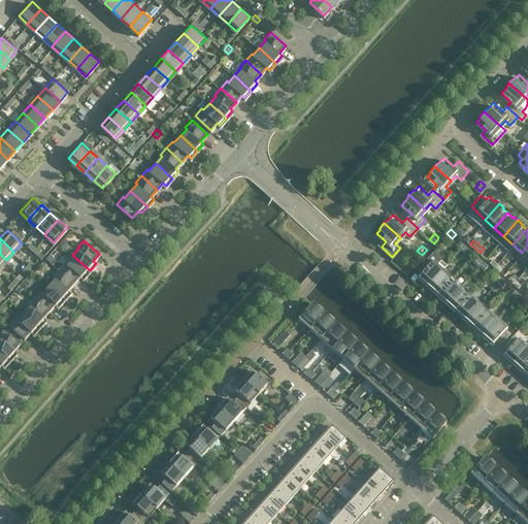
[(443,265),(438,261),(441,258),(441,254),(434,248),(417,267),(421,271),(418,274),(422,277),(423,280),(427,285),(443,265)]
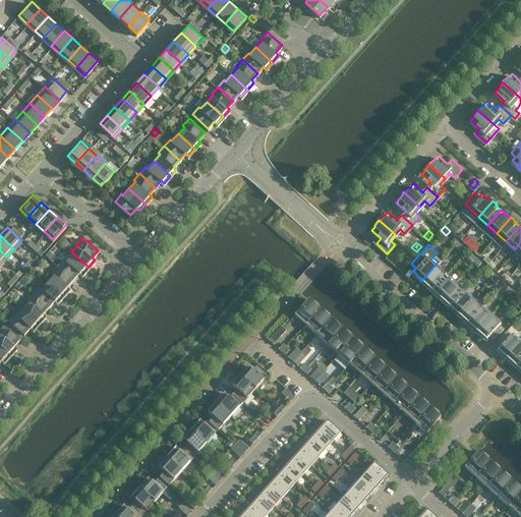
[(64,257),(58,265),(73,278),(79,272),(81,274),(89,267),(71,251),(65,259),(64,257)]
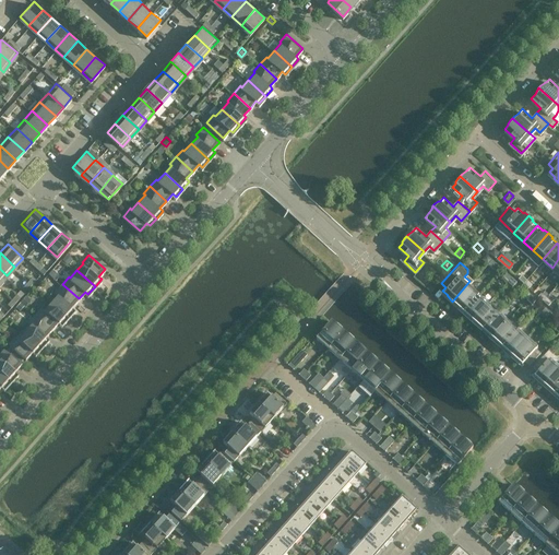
[(470,281),(452,302),(455,304),(459,305),(463,308),(478,291),(475,288),(476,287),(470,281)]
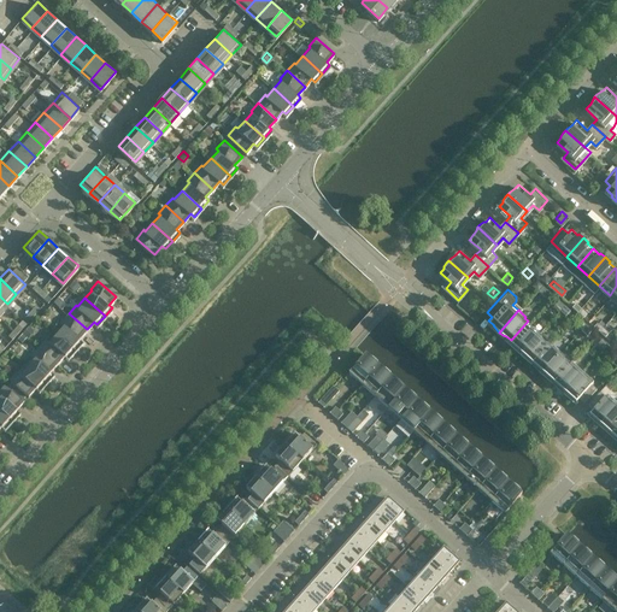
[(63,323),(56,330),(76,348),(83,340),(80,337),(87,329),(69,313),(62,321),(63,323)]
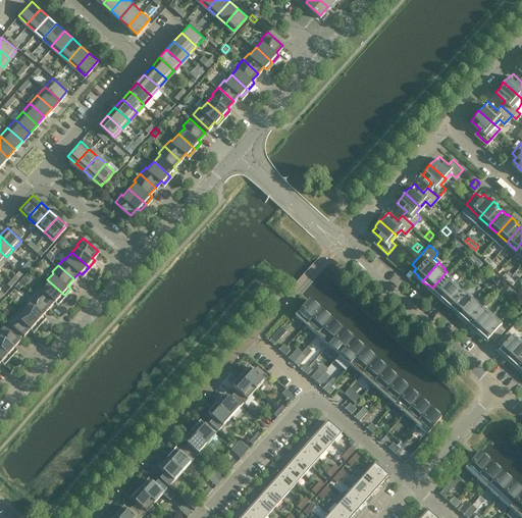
[(491,276),(496,272),(490,268),(486,272),(491,276)]
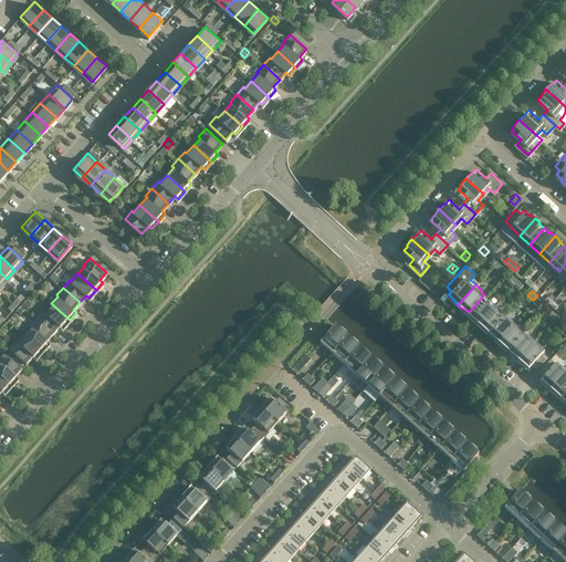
[(484,294),(469,312),(472,315),(475,321),(477,323),(495,302),(489,297),(488,298),(484,294)]
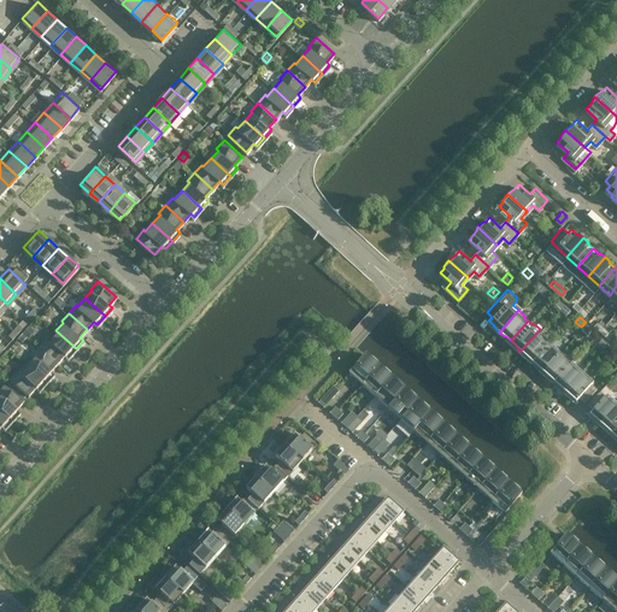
[(587,333),(592,327),(586,322),(581,327),(587,333)]
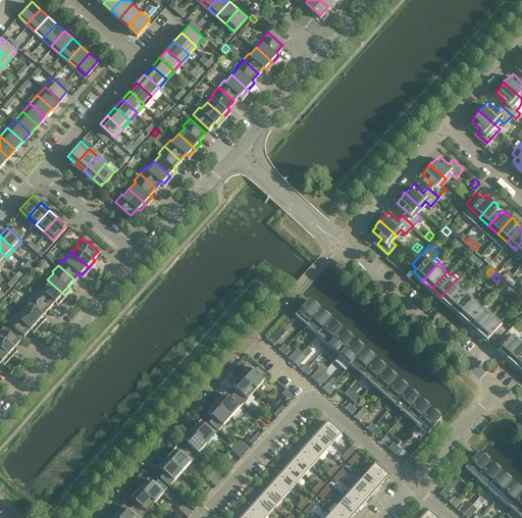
[(457,278),(439,298),(441,299),(447,302),(450,304),(465,288),(462,286),(463,285),(457,278)]
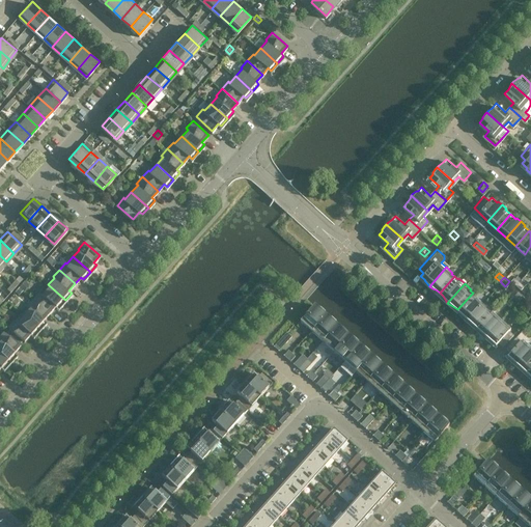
[(40,290),(34,298),(50,311),(56,305),(58,307),(65,300),(48,284),(42,292),(40,290)]
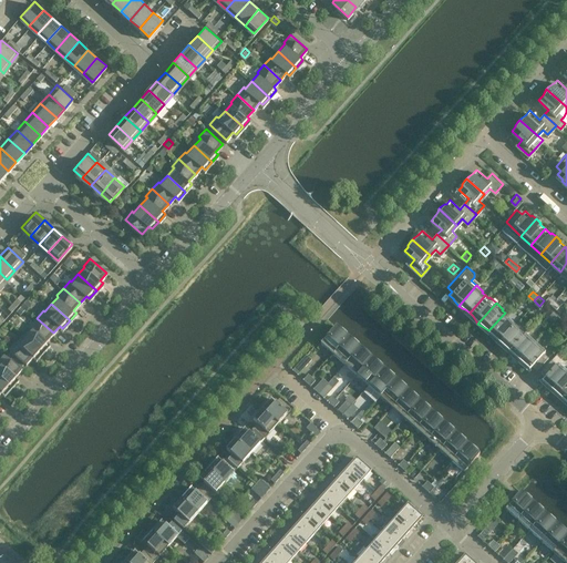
[(558,314),(553,308),(548,314),(554,318),(558,314)]
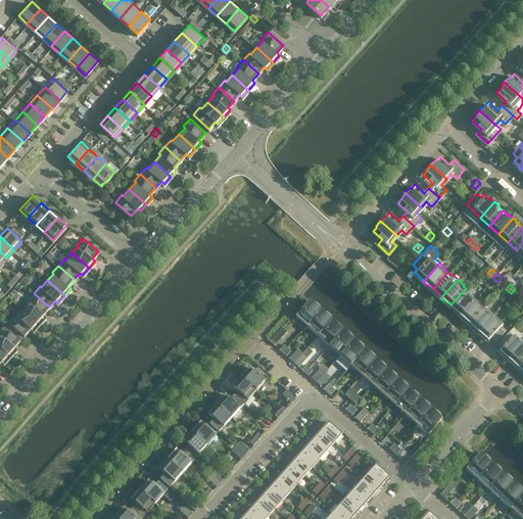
[(466,288),(450,304),(455,309),(457,312),(459,315),(476,295),(470,290),(469,291),(466,288)]
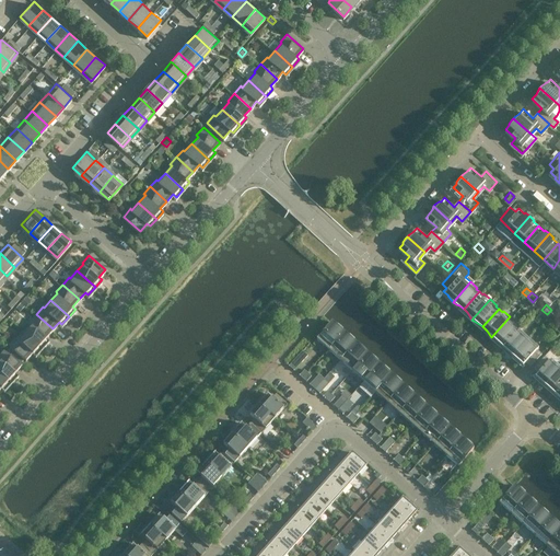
[(31,322),(24,329),(42,346),(49,338),(46,335),(53,328),(36,314),(30,321),(31,322)]
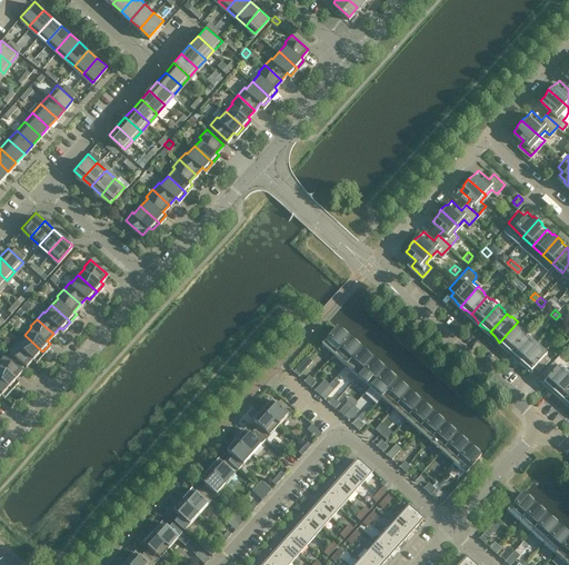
[(518,321),(499,343),(502,345),(507,347),(510,350),(527,331),(523,329),(525,328),(518,321)]
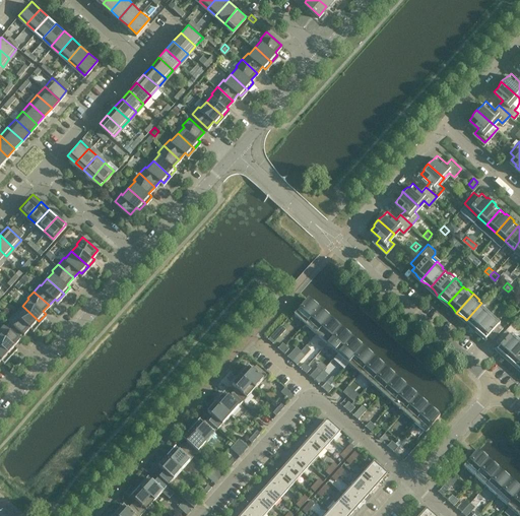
[(294,311),(305,321),(319,306),(308,296),(294,311)]
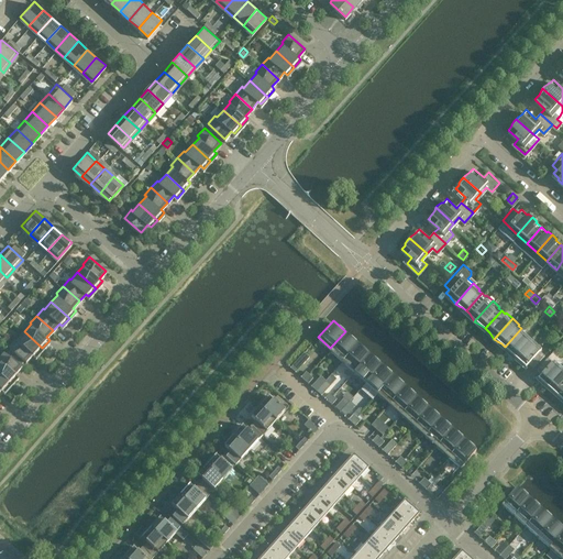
[(521,328),(505,347),(509,350),(511,354),(514,357),(532,336),(526,330),(525,331),(521,328)]
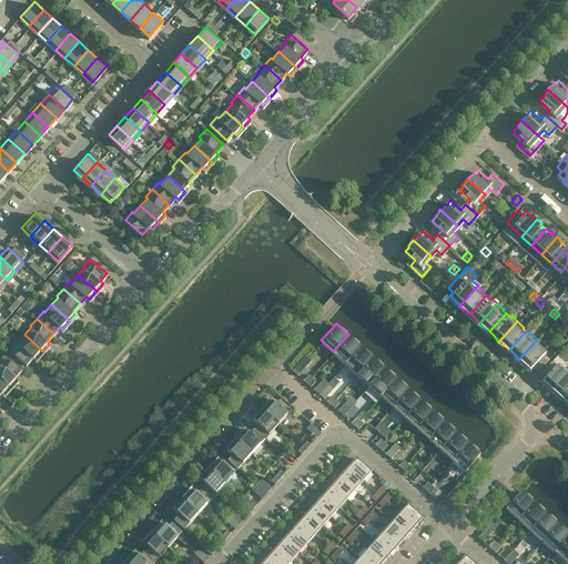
[(17,341),(9,349),(8,351),(22,364),(24,362),(26,363),(33,355),(36,359),(42,351),(24,334),(18,342),(17,341)]
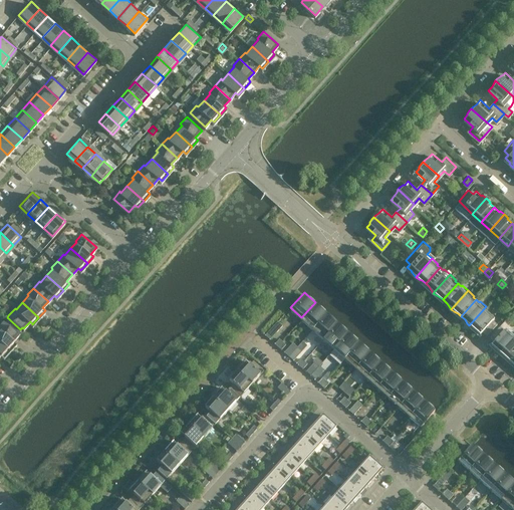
[(315,302),(301,317),(312,327),(326,312),(315,302)]
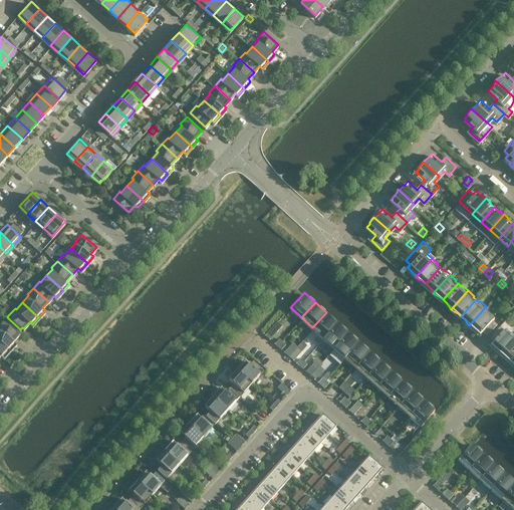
[(486,306),(469,325),(473,327),(476,329),(479,332),(482,329),(487,333),(497,321),(493,317),(494,316),(491,313),(491,312),(486,306)]
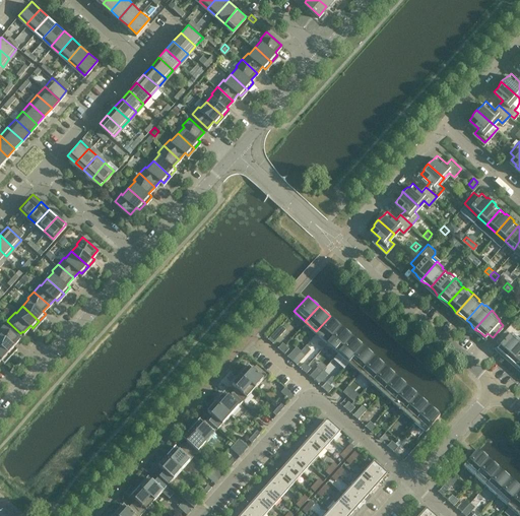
[(330,316),(316,331),(327,341),(340,325),(330,316)]
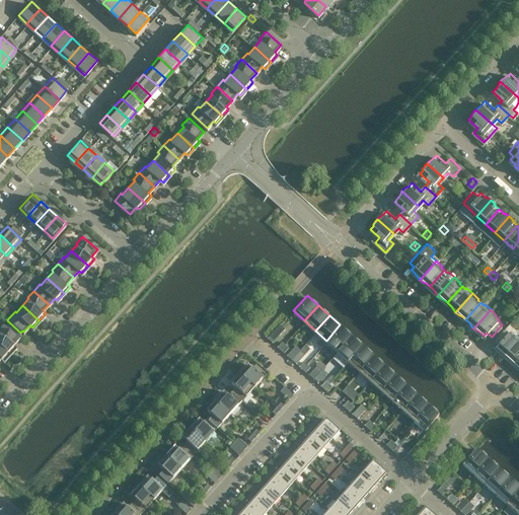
[(0,343),(10,352),(16,345),(14,343),(20,336),(18,335),(20,333),(7,320),(0,327),(0,343)]
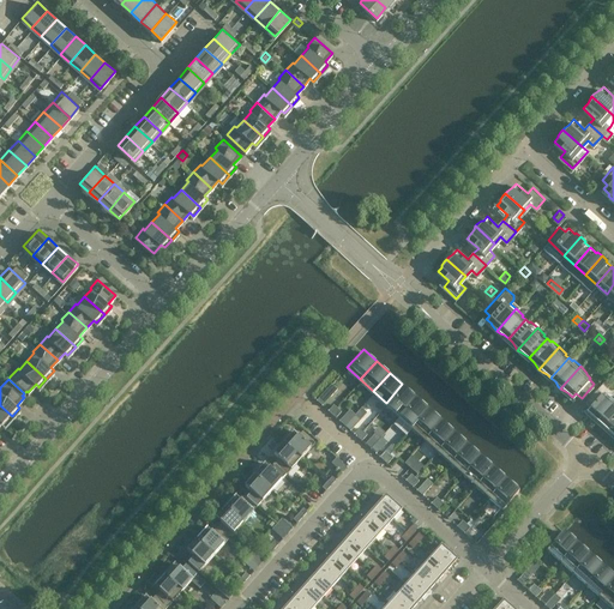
[(402,384),(386,403),(398,414),(415,396),(402,384)]
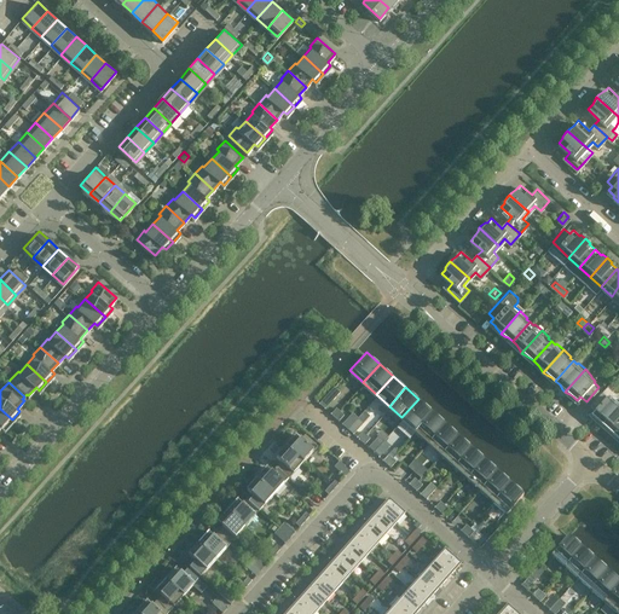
[(330,389),(319,400),(324,405),(335,394),(330,389)]
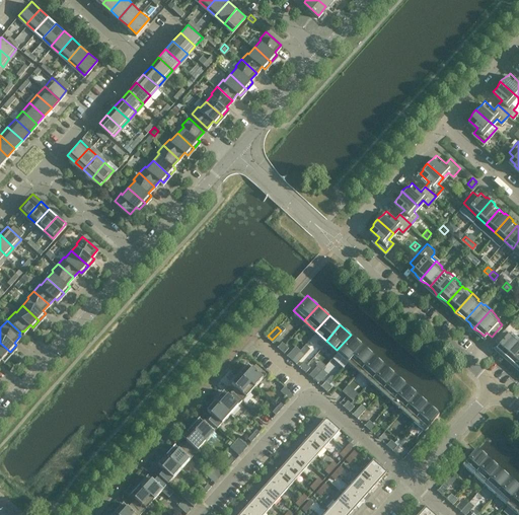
[(509,330),(504,326),(494,339),(498,343),(496,346),(499,349),(502,353),(504,355),(518,338),(518,335),(514,332),(514,333),(510,329),(509,330)]
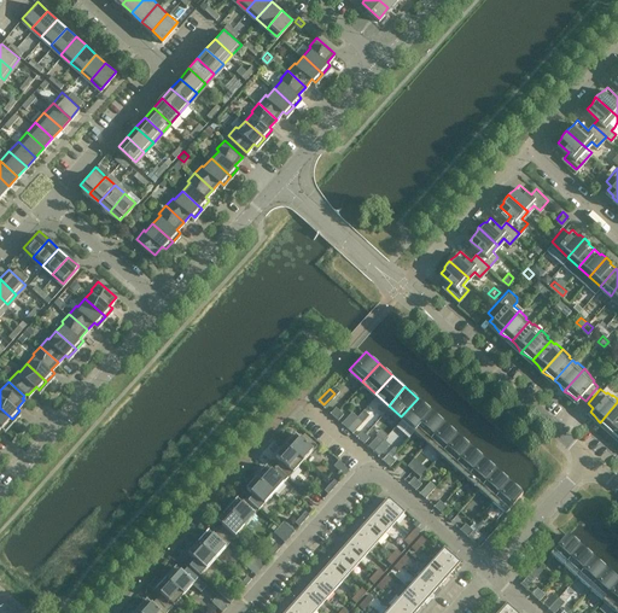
[(418,398),(401,416),(414,428),(431,410),(418,398)]
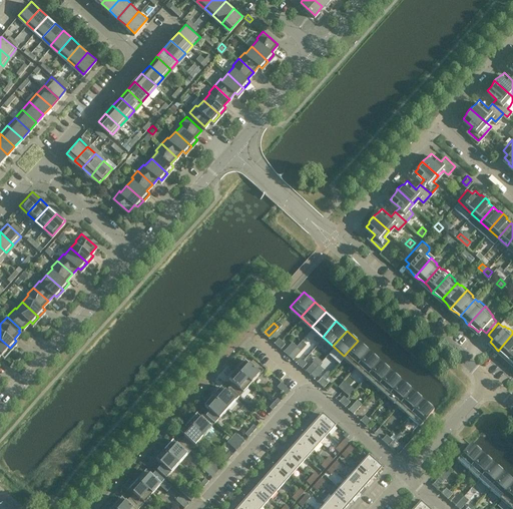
[(512,334),(498,351),(502,354),(505,355),(508,358),(512,352),(512,334)]
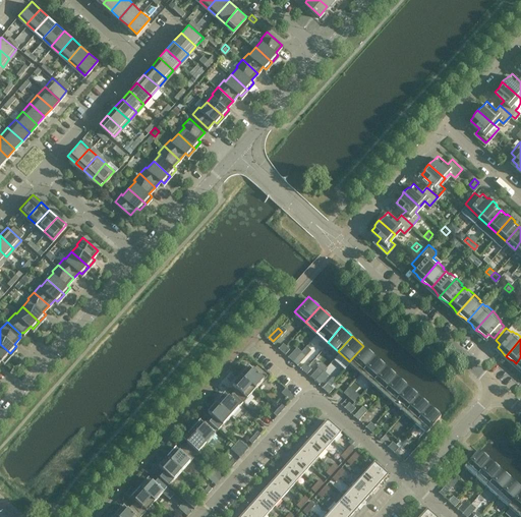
[(0,359),(1,358),(4,360),(10,353),(0,344),(0,359)]
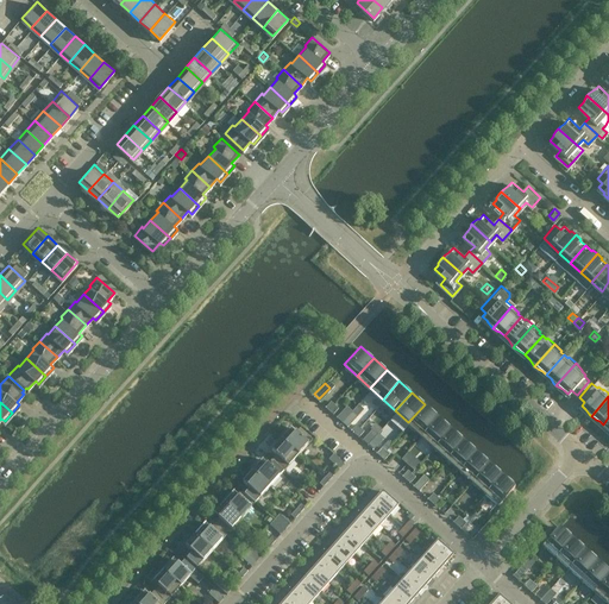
[(341,419),(352,408),(346,403),(337,414),(341,419)]
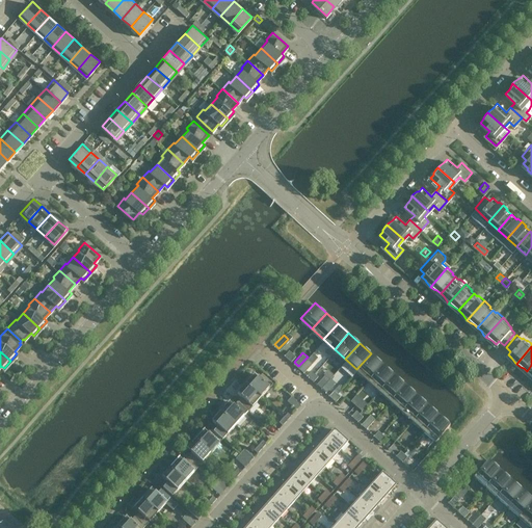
[(371,353),(356,369),(368,378),(382,363),(371,353)]
